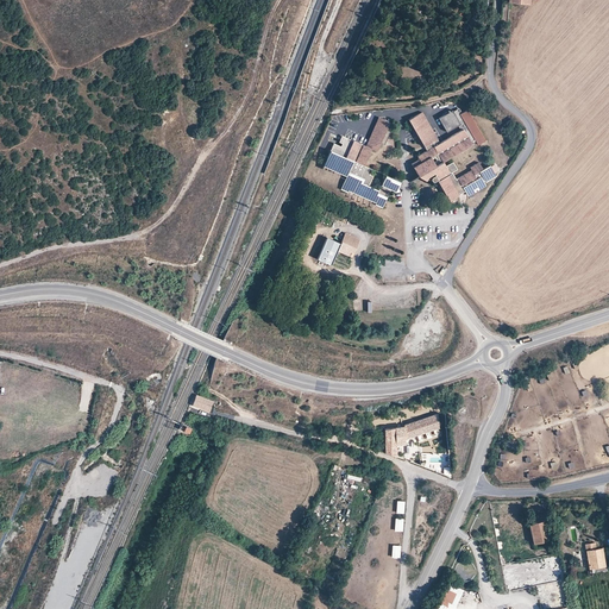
[(463,115),(459,111),(454,114),(456,117),(459,124),(464,121),(460,117),(463,115)]
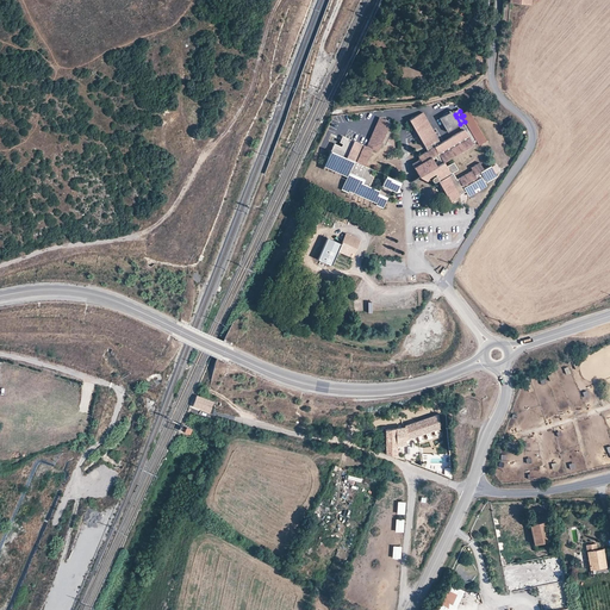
[(486,143),(468,112),(464,116),(461,117),(465,122),(460,124),(456,117),(449,120),(447,117),(441,120),(449,135),(460,128),(464,134),(442,145),(429,153),(419,159),(421,161),(412,166),(419,179),(430,173),(435,176),(436,179),(433,180),(434,182),(435,185),(439,182),(450,203),(466,194),(470,199),(487,187),(486,184),(497,178),(491,168),(484,172),(479,166),(472,170),(473,173),(458,181),(454,175),(459,172),(454,166),(448,169),(444,165),(474,147),(473,145),(477,144),(479,148),(486,143)]
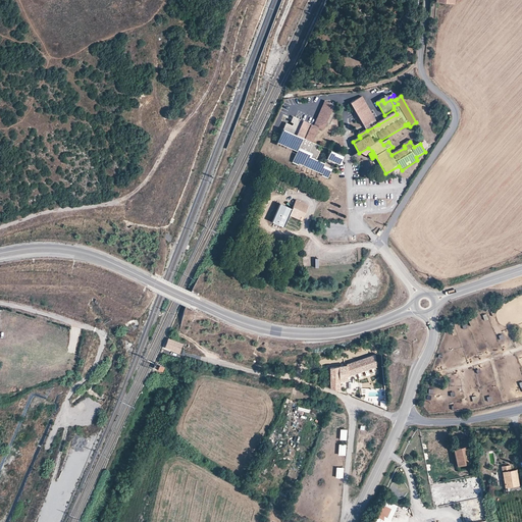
[(376,120),(362,98),(351,105),(365,127),(376,120)]
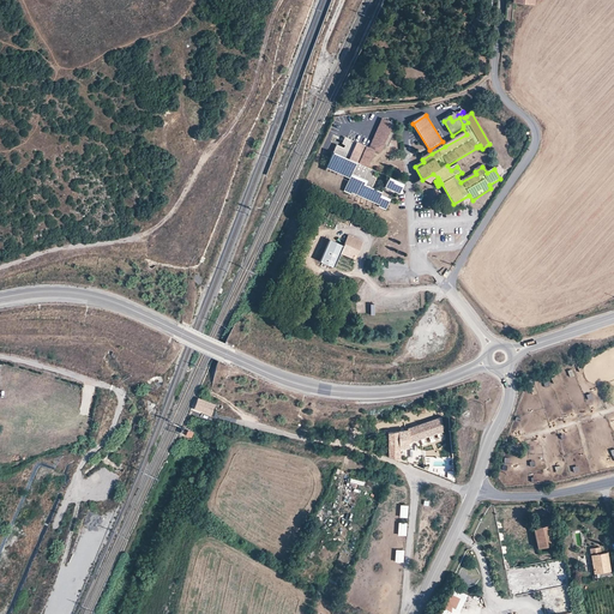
[(369,148),(377,151),(380,154),(384,145),(387,146),(390,143),(386,140),(393,125),(381,119),(369,148)]
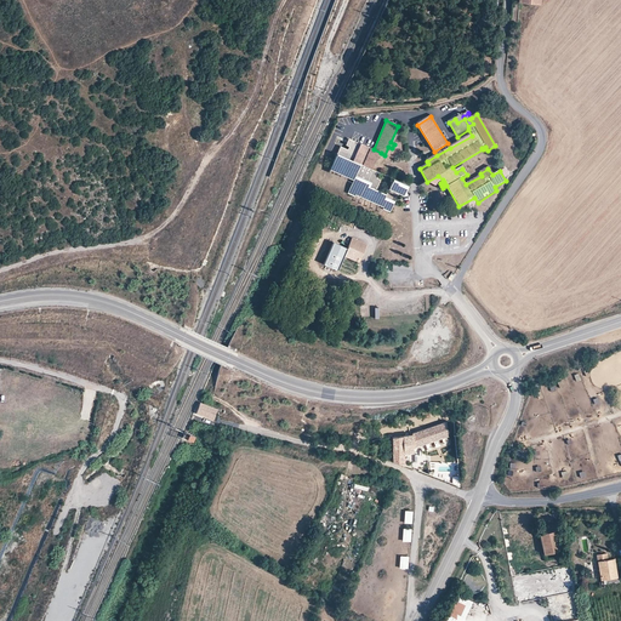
[(340,147),(337,154),(372,171),(381,153),(374,149),(360,144),(360,146),(348,141),(347,143),(349,146),(348,151),(340,147)]
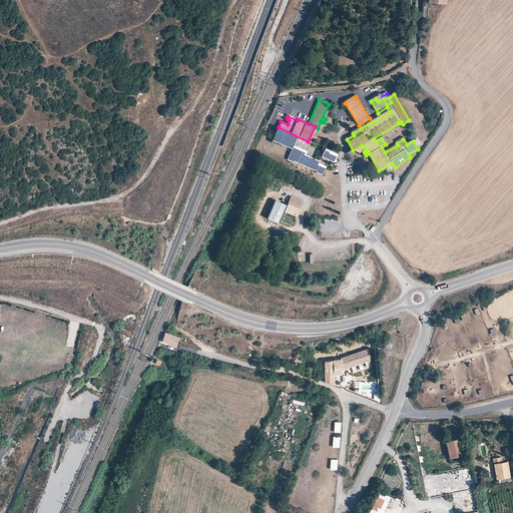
[(372,122),(370,118),(359,125),(361,128),(372,122)]
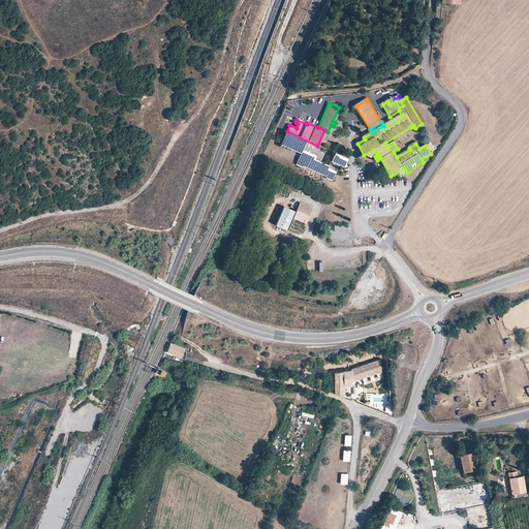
[(317,146),(287,131),(281,145),(301,155),(297,164),(304,167),(304,166),(327,177),(327,179),(332,181),(339,165),(343,167),(347,165),(345,163),(347,158),(335,153),(330,166),(320,162),(324,154),(321,153),(323,148),(317,146)]
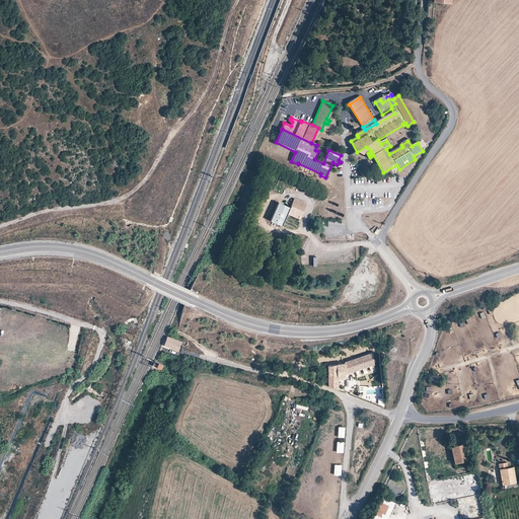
[(366,147),(357,152),(362,155),(370,150),(366,147)]
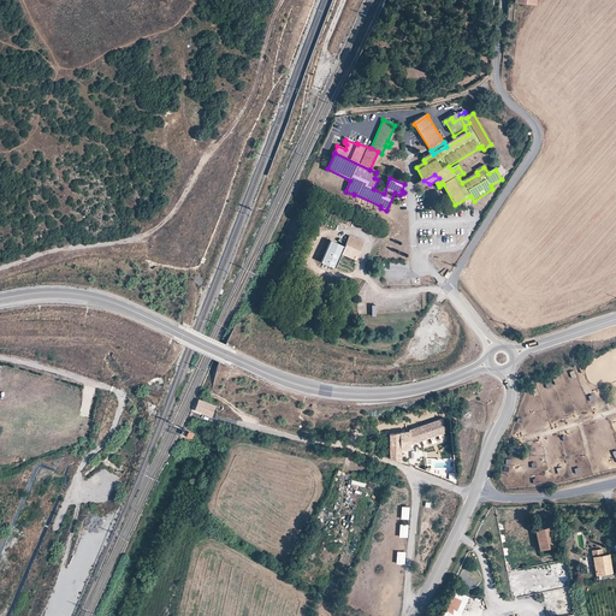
[(344,247),(342,254),(354,260),(356,255),(359,256),(361,250),(365,242),(349,235),(344,247)]
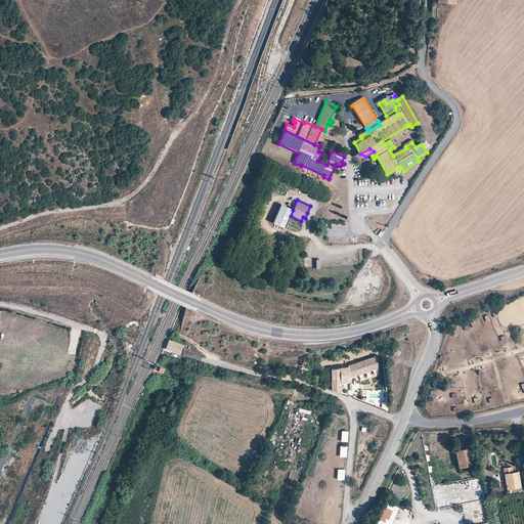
[(388,208),(388,203),(394,203),(393,200),(382,200),(382,209),(388,208)]
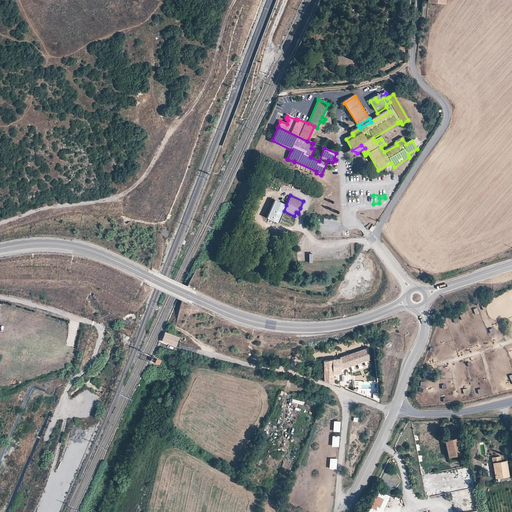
[(284,211),(286,205),(275,200),(267,218),(269,218),(275,221),(278,223),(284,211)]
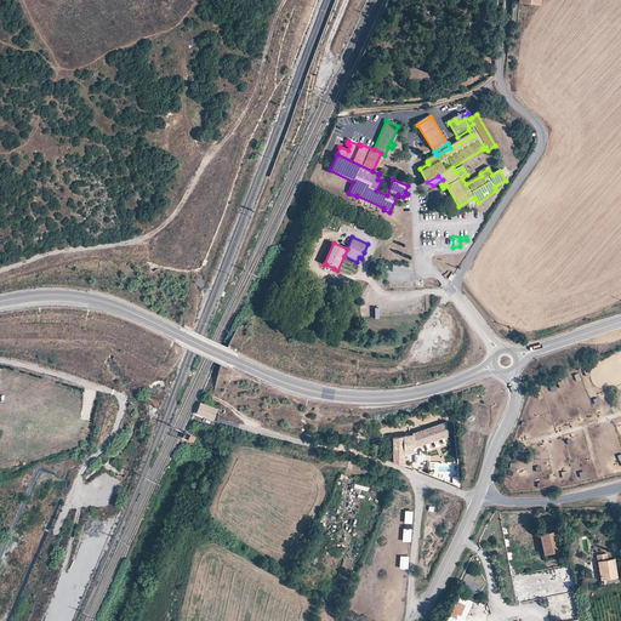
[(195,412),(212,419),(217,406),(199,400),(195,412)]
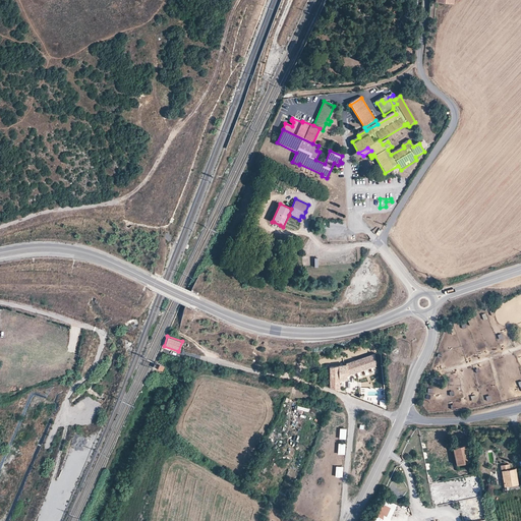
[(346,363),(346,364),(346,375),(353,372),(358,371),(375,365),(373,353),(346,363)]
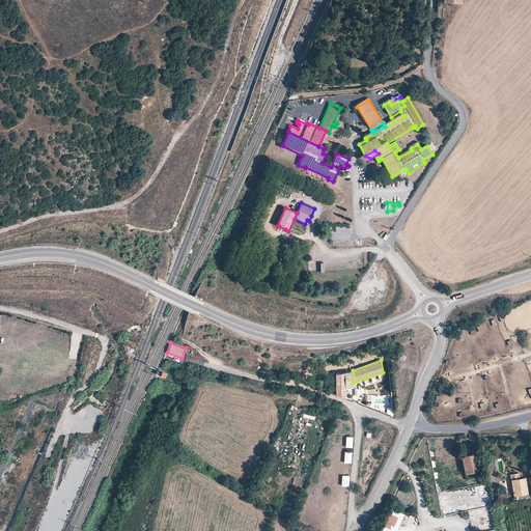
[(159,372),(164,375),(167,369),(161,366),(159,372)]
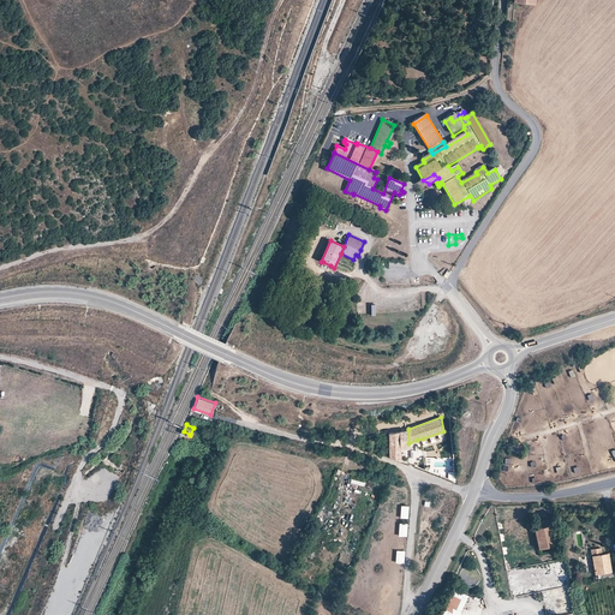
[(408,443),(408,430),(388,433),(388,451),(388,457),(400,460),(400,448),(408,448),(408,443)]
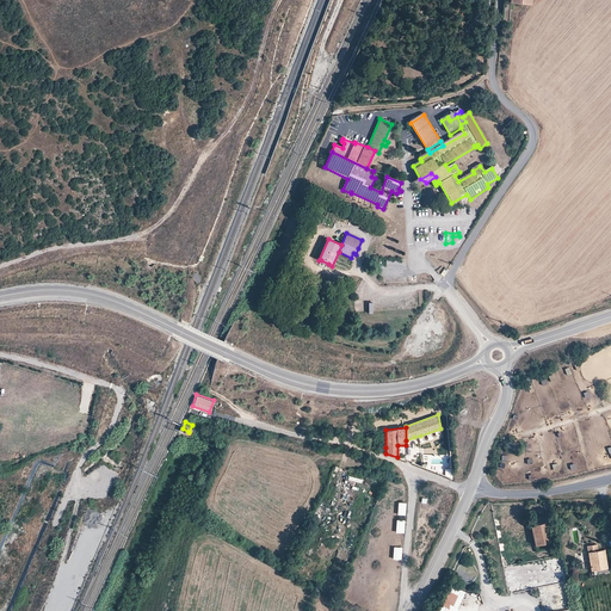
[(545,520),(530,524),(534,544),(549,541),(545,520)]
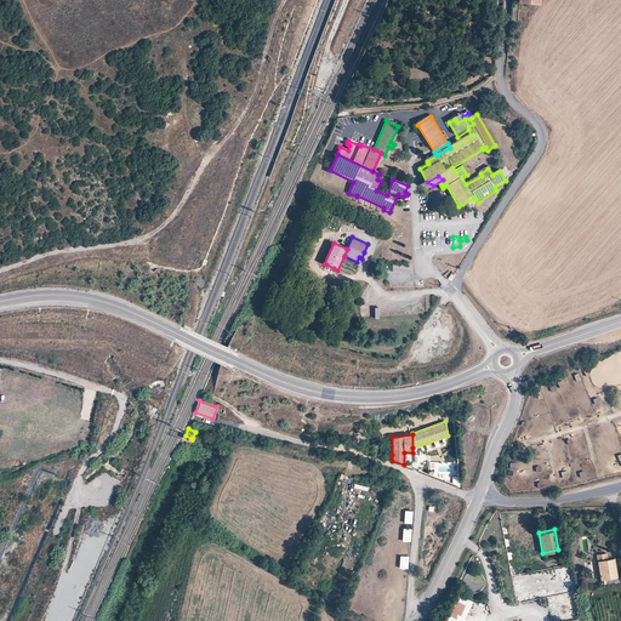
[(607,552),(596,553),(600,580),(617,577),(614,556),(607,557),(607,552)]
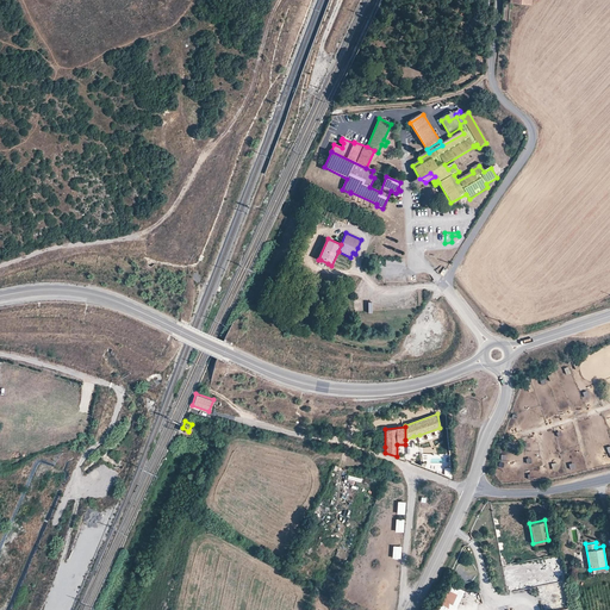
[(456,593),(447,589),(440,603),(447,607),(449,603),(450,604),(456,593)]
